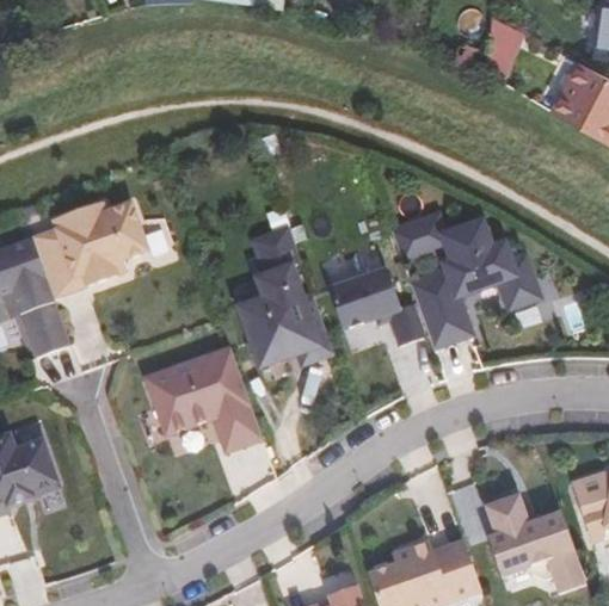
[(248,0),(247,8),(278,11),(278,0),(248,0)]
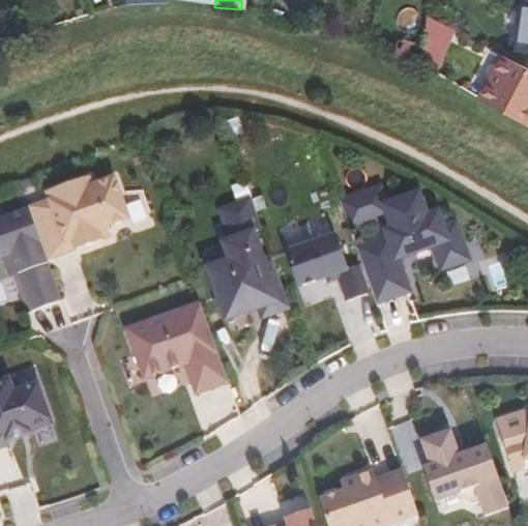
[(527,49),(527,0),(519,0),(515,49),(527,49)]
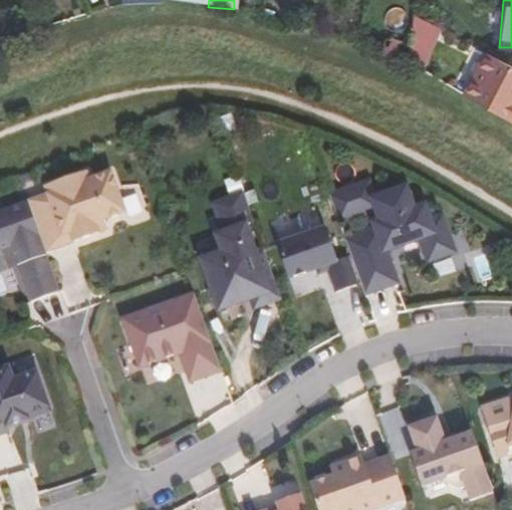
[(401,24),(402,8),(385,6),(382,23),(401,24)]
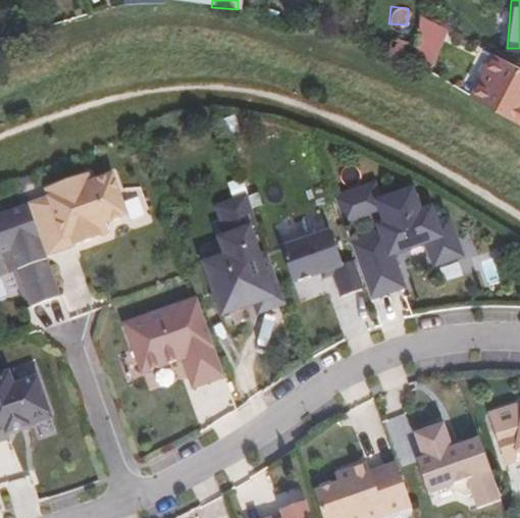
[(447,26),(421,12),(417,41),(416,52),(433,59),(435,53),(447,26)]
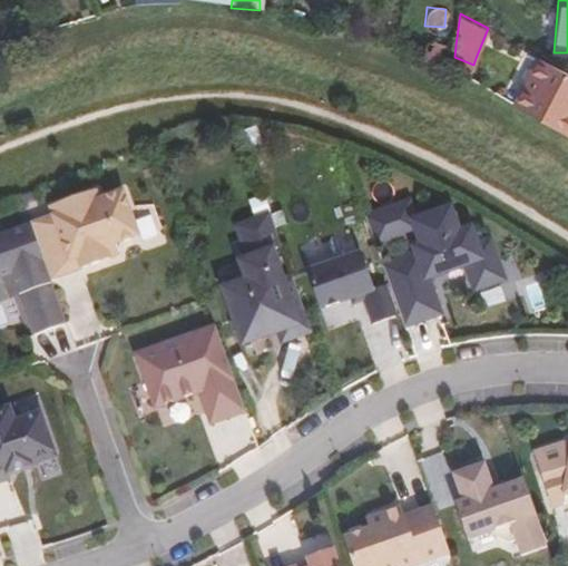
[(430,36),(424,54),(451,64),(454,57),(456,45),(430,36)]
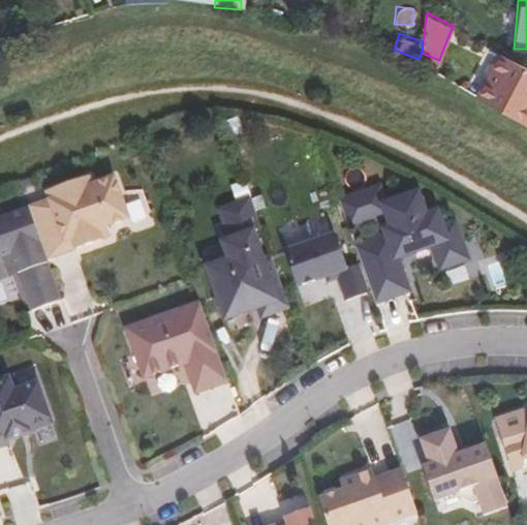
[(524,120),(526,112),(526,67),(493,50),(475,95),(524,120)]
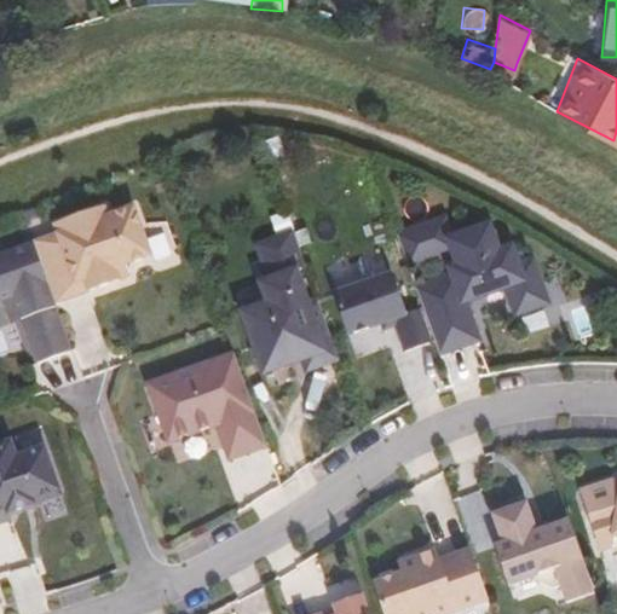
[(490,69),(512,79),(514,70),(494,62),(490,69)]
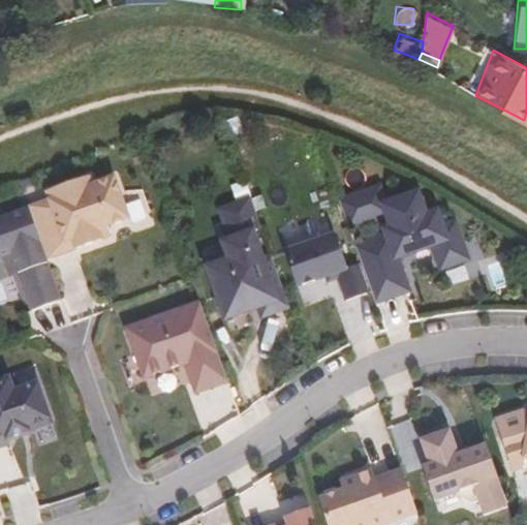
[(27,206),(45,256),(100,237),(98,230),(106,227),(105,224),(127,216),(113,175),(91,183),(88,176),(45,190),(48,197),(27,205),(27,206)]
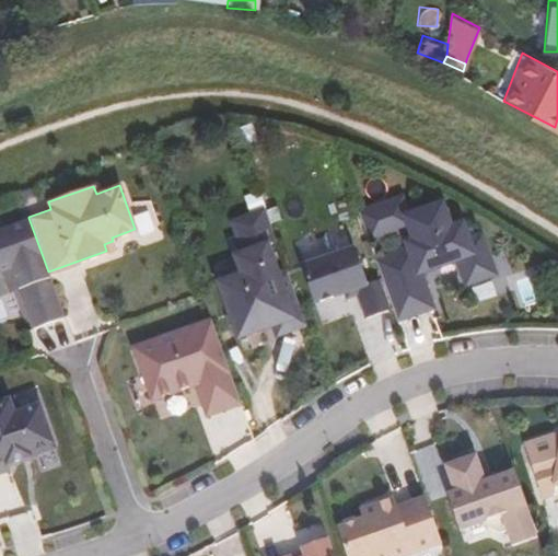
[(359,209),(368,234),(409,220),(415,235),(407,239),(409,245),(375,257),(396,314),(430,302),(418,267),(417,265),(431,259),(432,262),(457,253),(466,278),(492,268),(479,232),(467,236),(461,220),(449,224),(441,200),(406,212),(399,194),(359,209)]
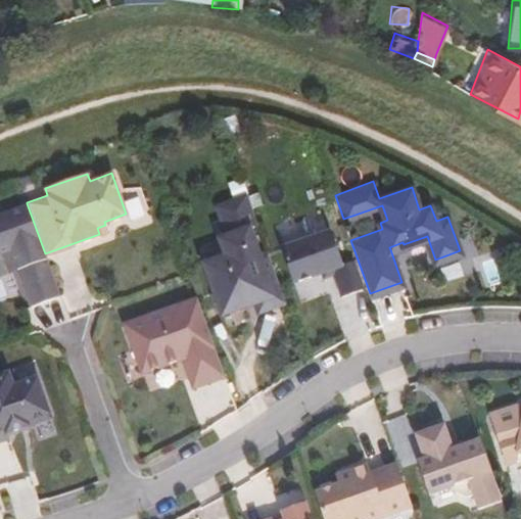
[(217,202),(226,231),(257,220),(247,191),(217,202)]
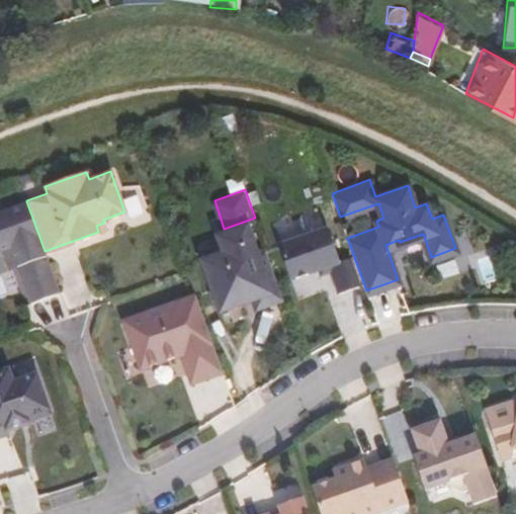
[(44,297),(59,291),(45,251),(26,201),(0,209),(0,249),(1,249),(9,246),(29,302),(44,297)]
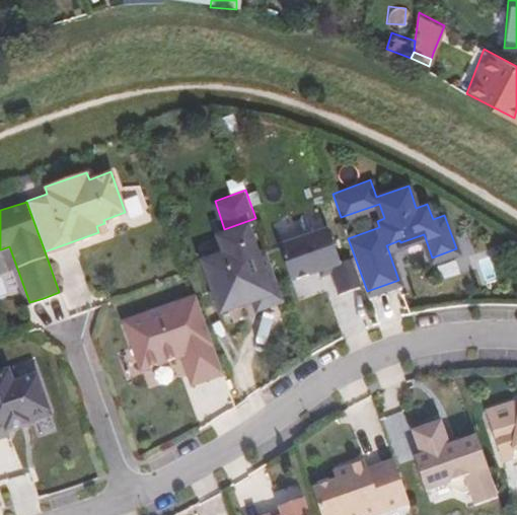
[(222,249),(203,255),(221,310),(252,300),(255,308),(285,298),(259,217),(255,218),(224,229),(217,231),(222,249)]
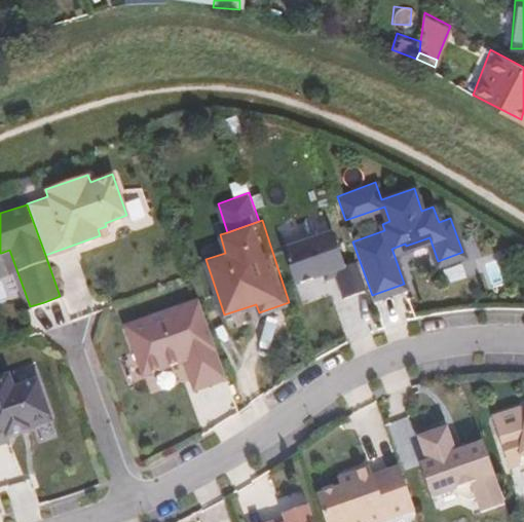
[(341,294),(365,286),(344,224),(285,244),(298,283),(334,271),(341,294)]
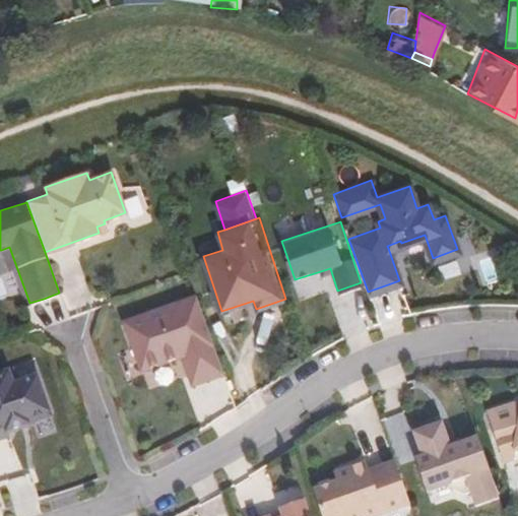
[(96,227),(99,233),(107,230),(105,223),(96,227)]
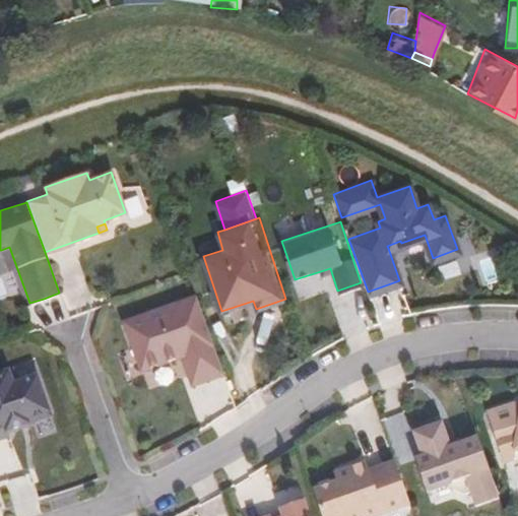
[(16,265),(9,247),(1,250),(7,268),(16,265)]
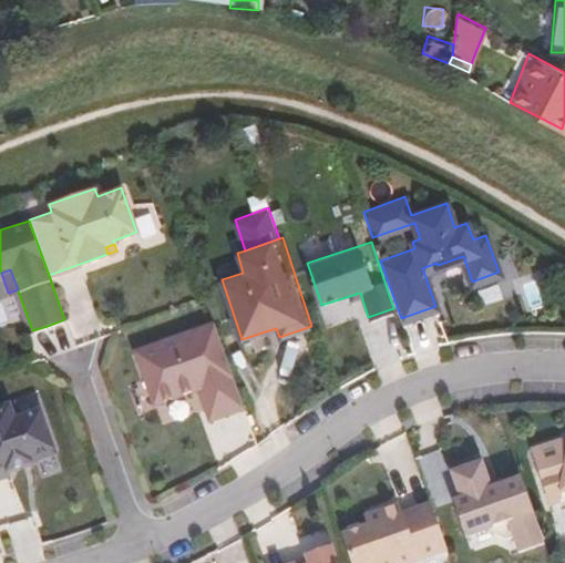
[(209,415),(243,403),(213,320),(135,347),(154,399),(191,386),(189,381),(197,378),(209,415)]
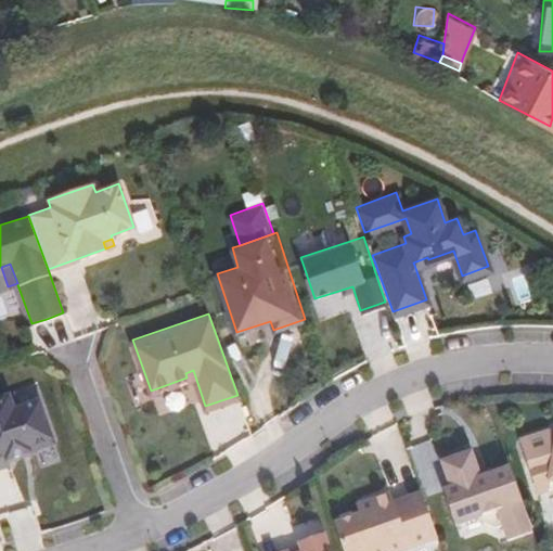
[(0,465),(9,463),(7,457),(17,452),(16,448),(28,445),(31,448),(51,440),(52,436),(38,397),(13,407),(8,393),(0,395),(0,465)]
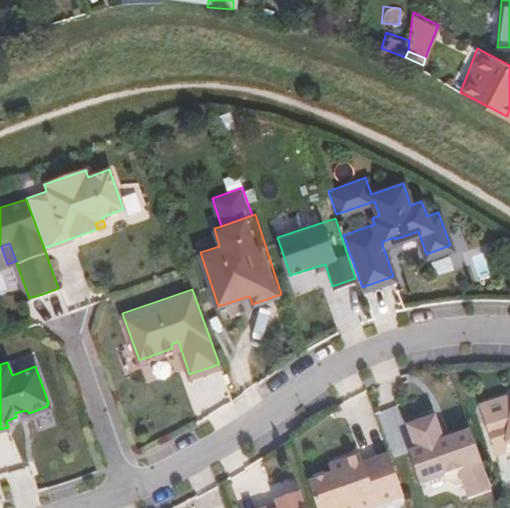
[(509,391),(505,392),(488,398),(495,418),(485,422),(495,451),(509,445),(509,391)]
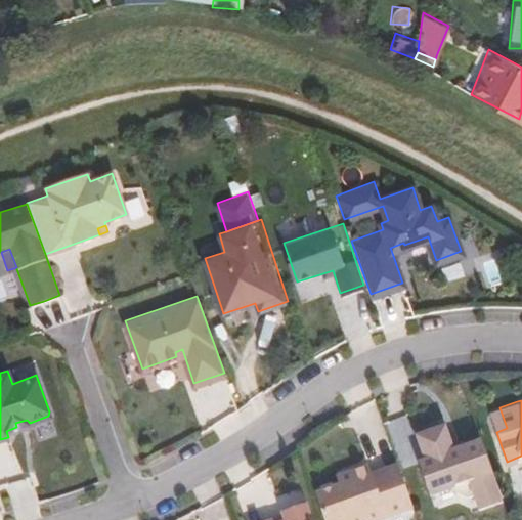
[(478,506),(503,497),(481,437),(452,446),(446,428),(419,438),(425,457),(418,459),(430,493),(454,484),(457,491),(466,494),(473,491),(478,506)]
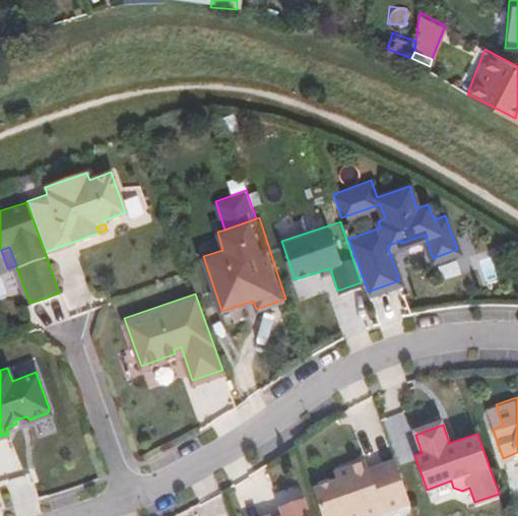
[(312,486),(322,515),(363,515),(408,500),(393,457),(368,466),(365,457),(347,463),(350,472),(336,477),(312,486)]
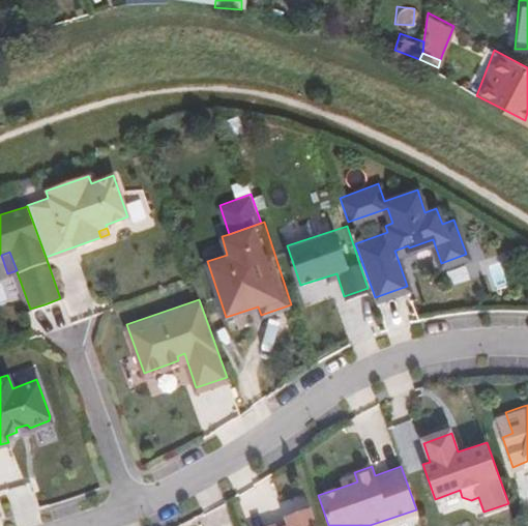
[(340,477),(343,487),(357,481),(354,472),(340,477)]
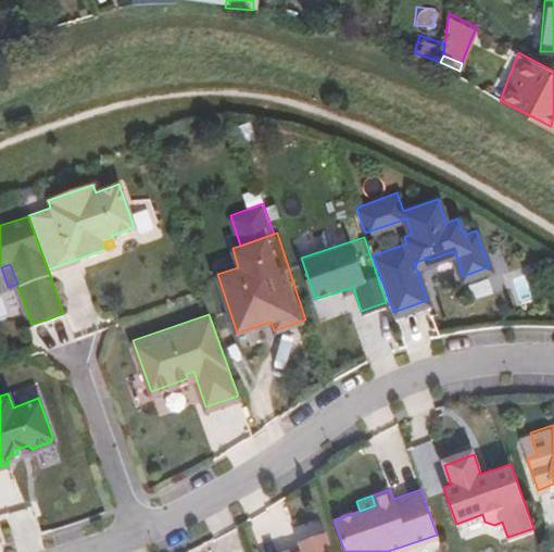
[(330,551),(325,535),(301,543),(302,549),(303,551),(330,551)]
